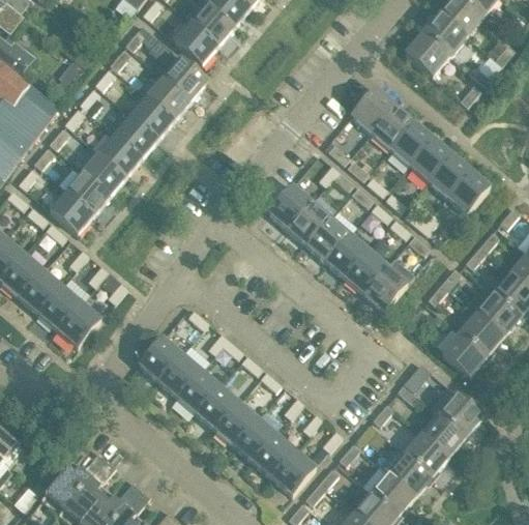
[(0,4),(2,6),(5,3),(5,2),(11,5),(21,12),(28,3),(24,0),(0,0),(0,4)]
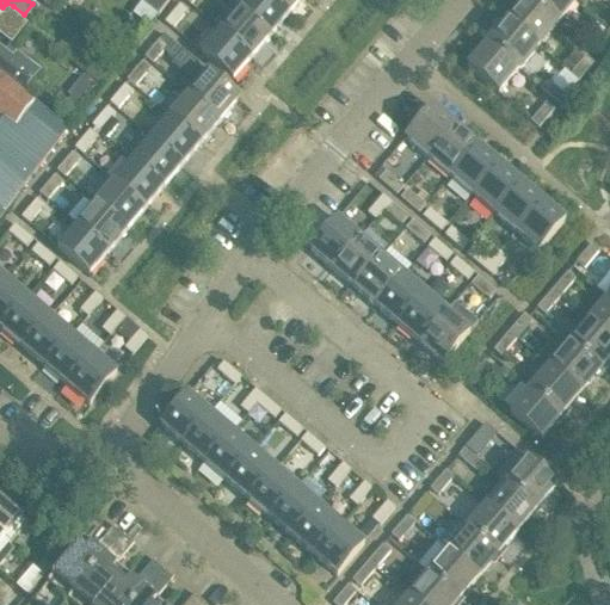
[(142,0),(156,11),(164,0),(142,0)]
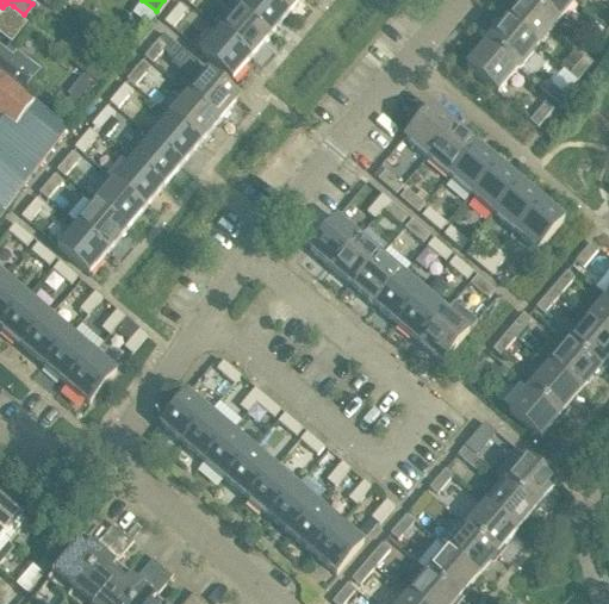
[(241,0),(237,5),(268,32),(287,11),(274,0),(241,0)]
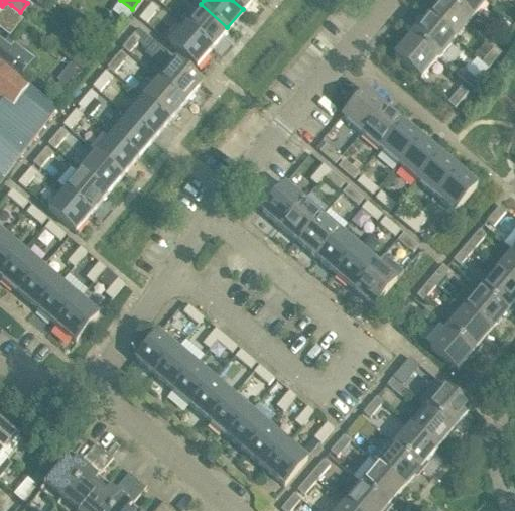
[(232,0),(243,9),(250,0),(232,0)]
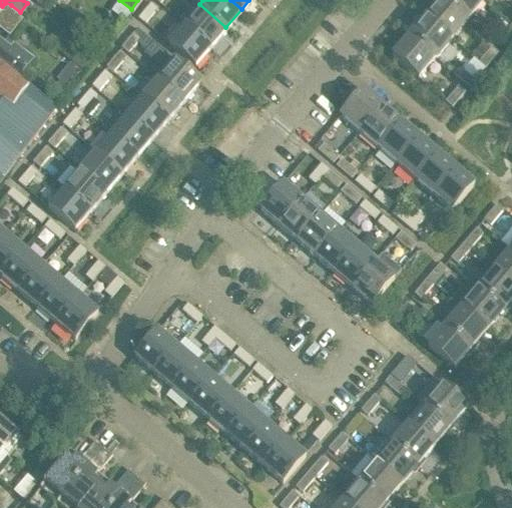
[(451,36),(467,17),(447,0),(436,0),(425,13),(451,36)]
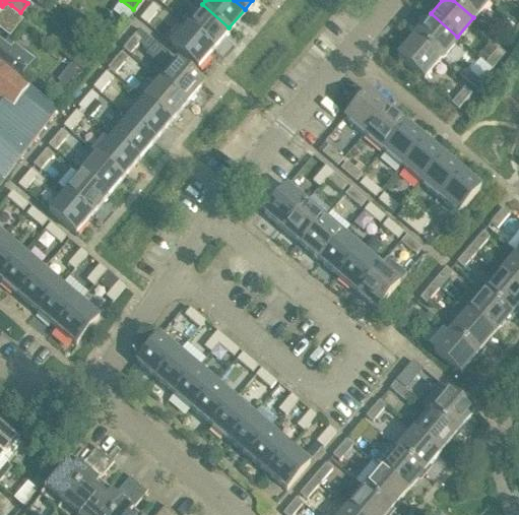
[(453,0),(473,17),(488,0),(453,0)]
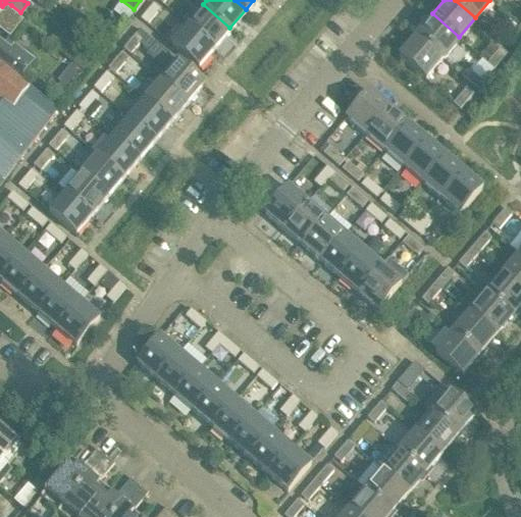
[(147,21),(159,7),(153,1),(140,15),(147,21)]
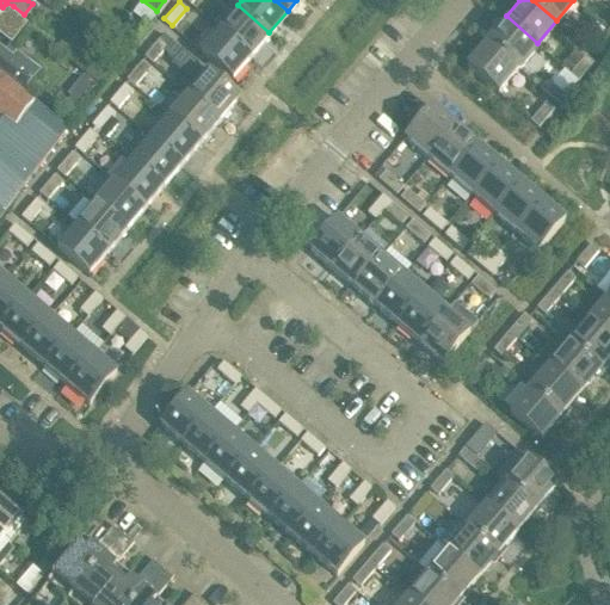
[(0,32),(11,39),(25,19),(23,17),(23,16),(24,14),(13,6),(6,2),(6,4),(2,7),(0,5),(0,32)]
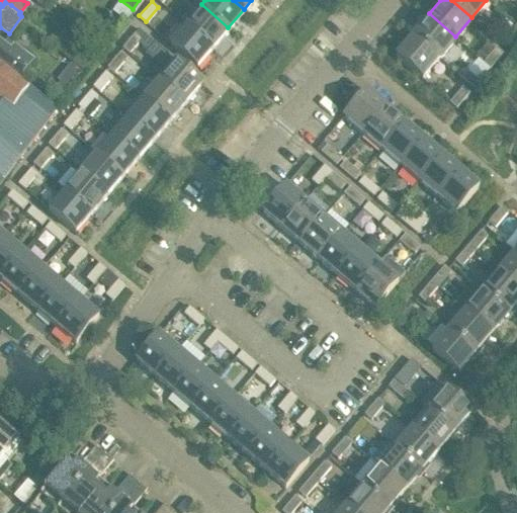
[(185,23),(212,46),(228,27),(201,4),(185,23)]
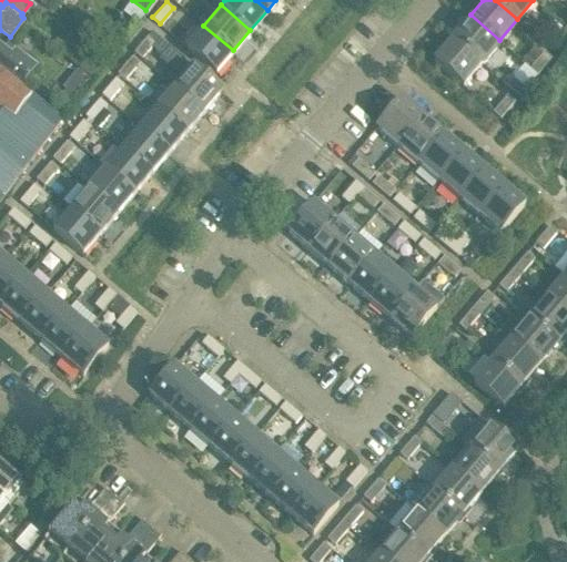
[(452,36),(482,61),(499,40),(471,14),(452,36)]
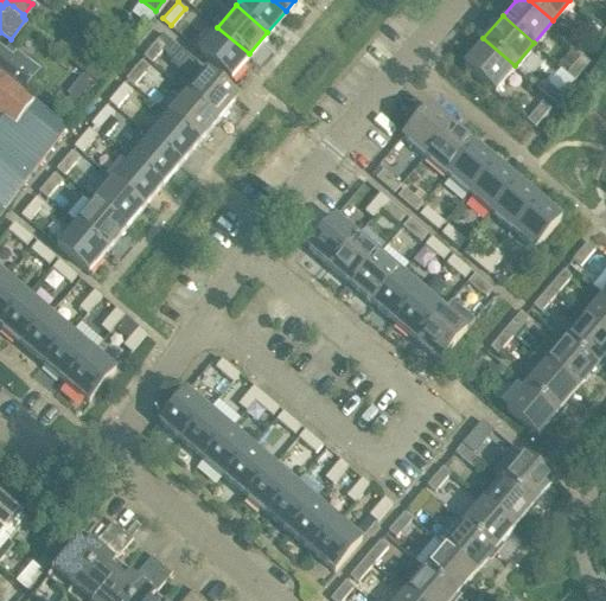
[(597,51),(605,38),(605,25),(588,44),(597,51)]
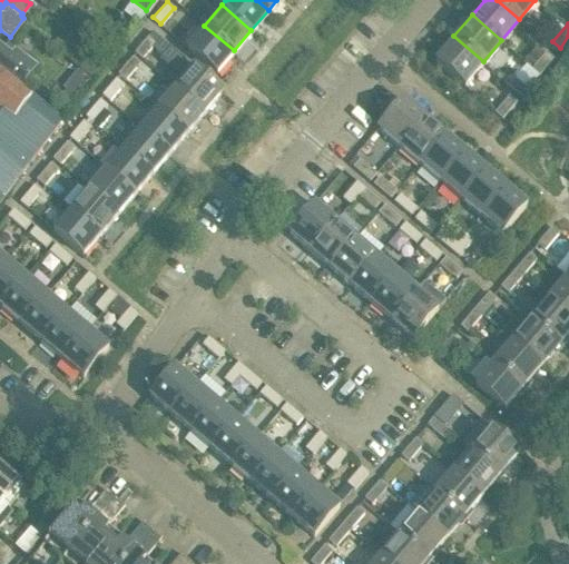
[(216,71),(234,50),(204,26),(187,47),(216,71)]
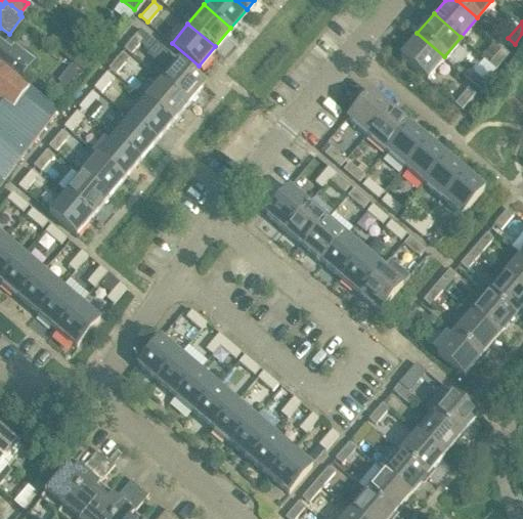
[(130,52),(143,37),(136,31),(124,46),(130,52)]
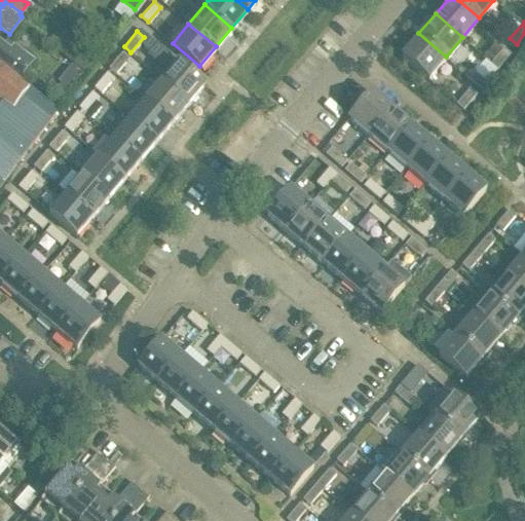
[(428,78),(446,57),(418,33),(401,54),(428,78)]
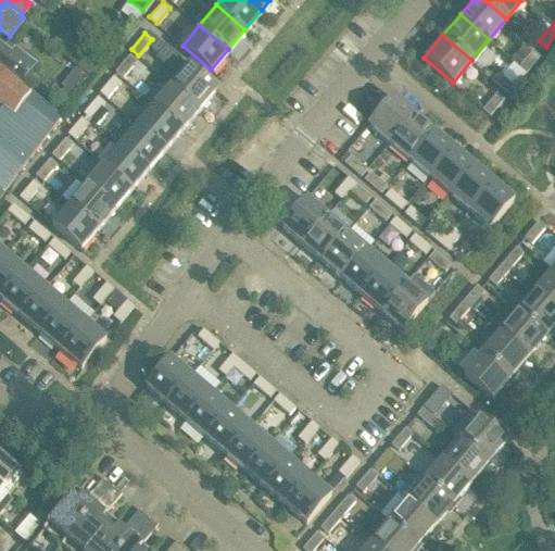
[(0,65),(20,80),(36,59),(14,42),(10,48),(0,40),(0,65)]
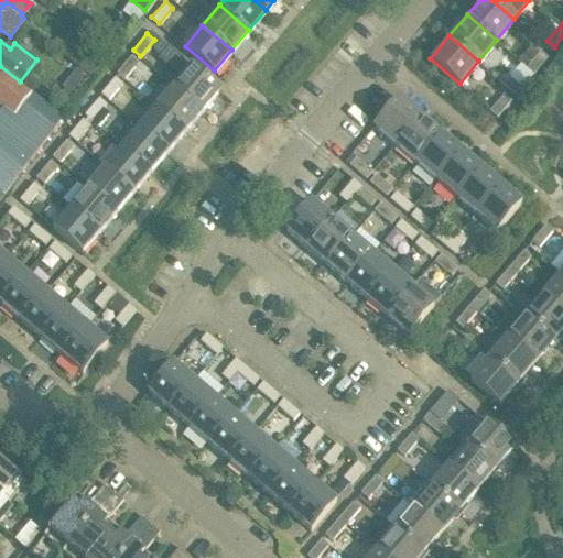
[(95,44),(89,44),(84,51),(93,58),(100,48),(95,44)]
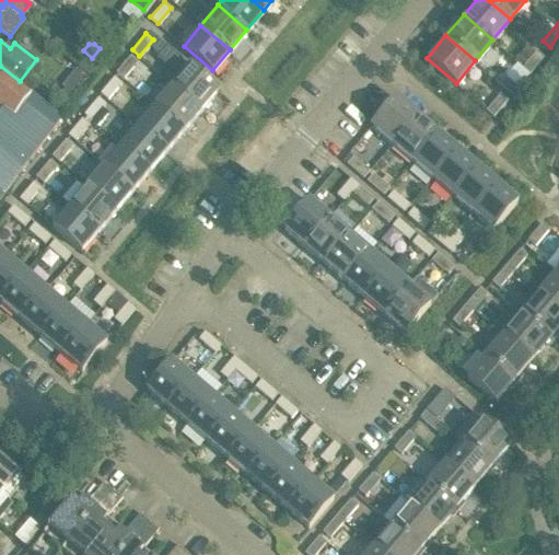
[(530,71),(544,55),(536,48),(522,65),(530,71)]
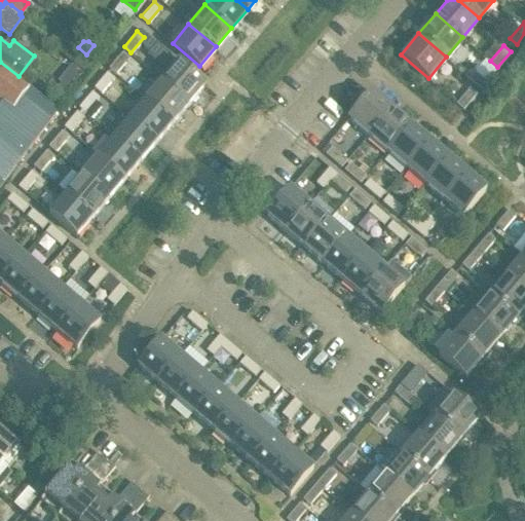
[(116,72),(129,57),(122,50),(109,66),(116,72)]
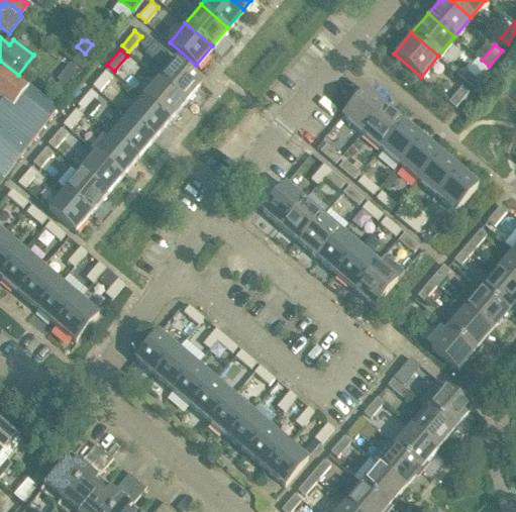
[(159,76),(186,99),(201,80),(175,58),(159,76)]
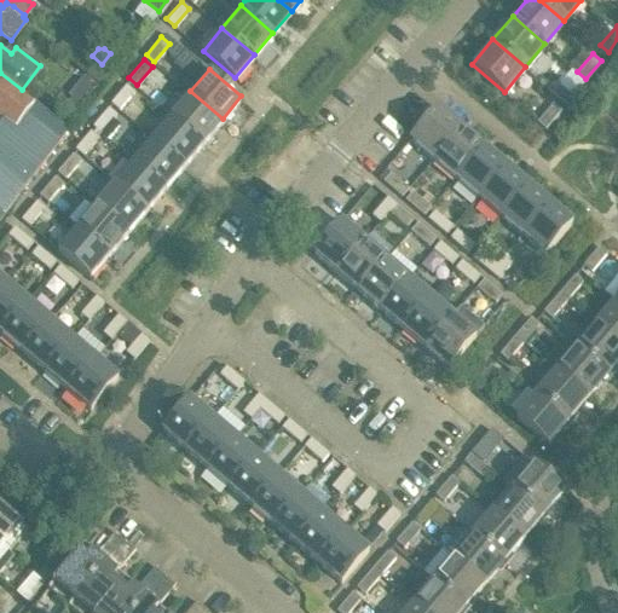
[(0,203),(6,208),(69,126),(22,90),(0,73),(0,115),(9,121),(0,132),(0,203)]
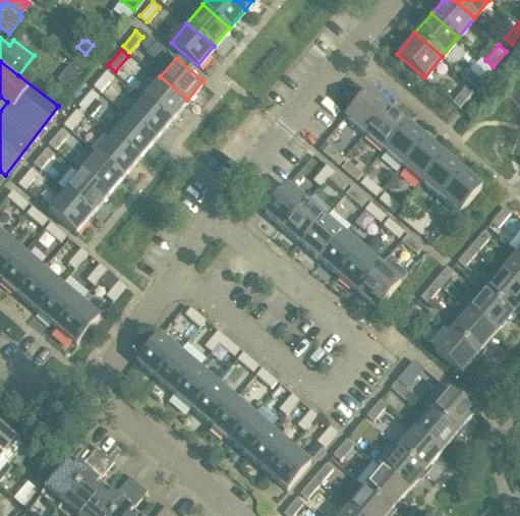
[(476,86),(481,79),(466,66),(460,72),(476,86)]
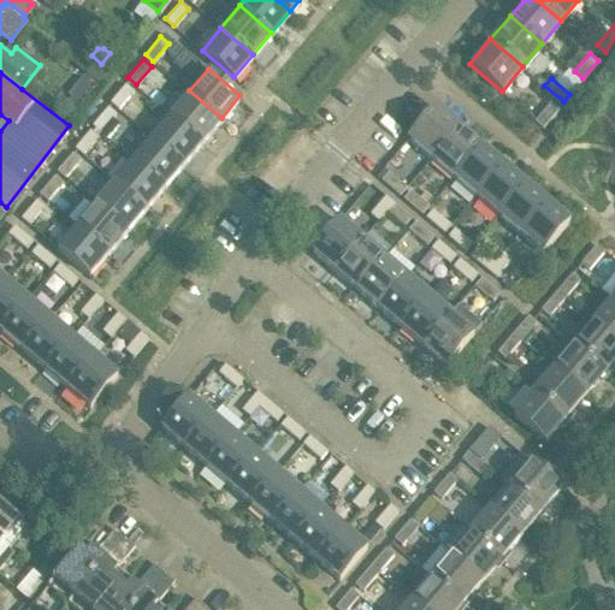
[(118,107),(134,89),(125,82),(110,100),(118,107)]
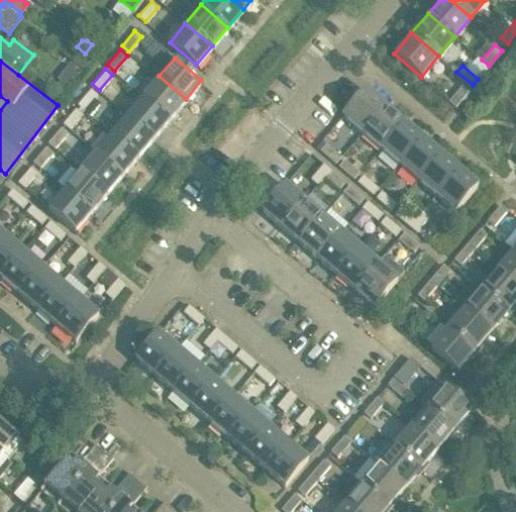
[(170,117),(186,99),(159,76),(142,95),(170,117)]
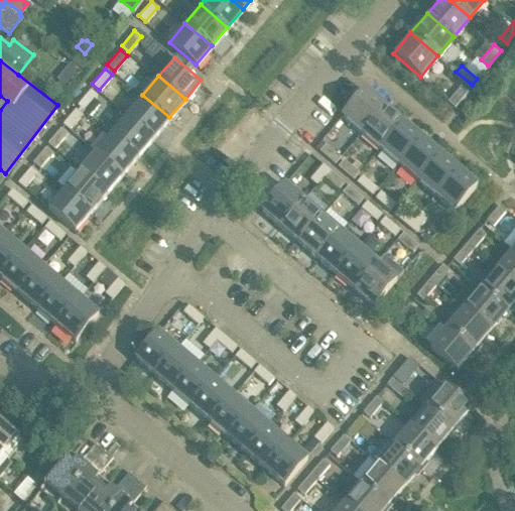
[(58,79),(52,87),(59,92),(66,85),(58,79)]
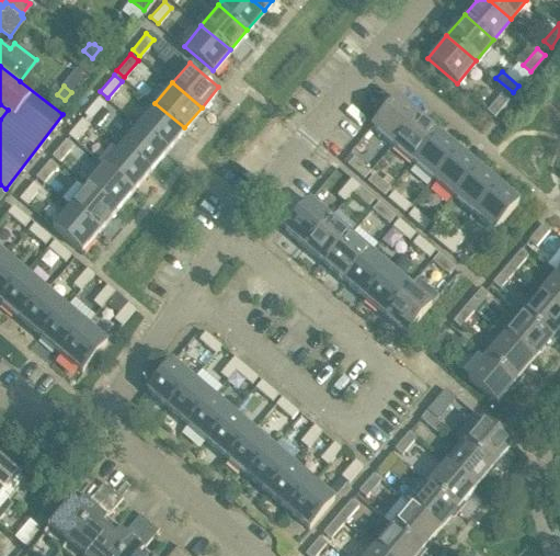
[(494,115),(507,98),(500,91),(487,108),(494,115)]
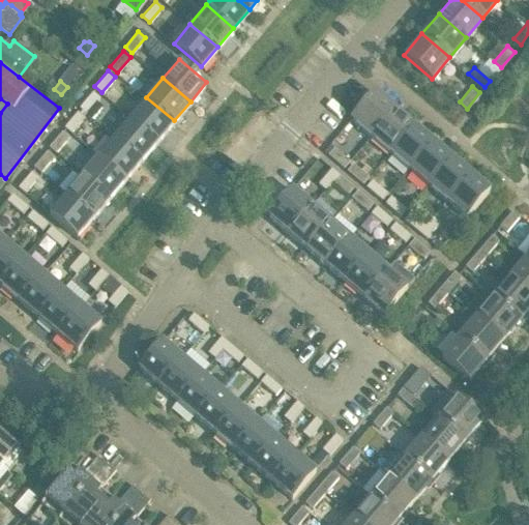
[(86,112),(99,96),(92,90),(79,106),(86,112)]
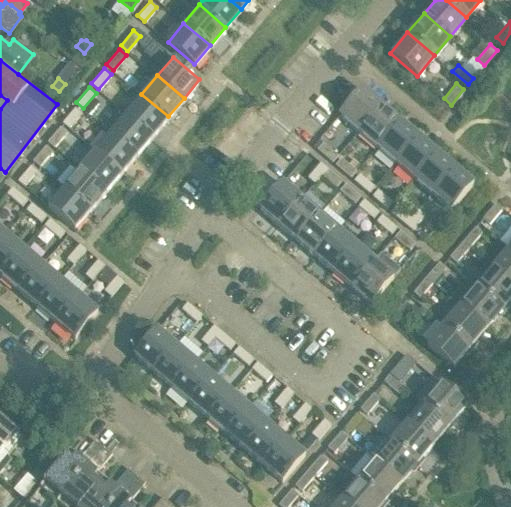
[(358,129),(380,103),(361,87),(339,113),(358,129)]
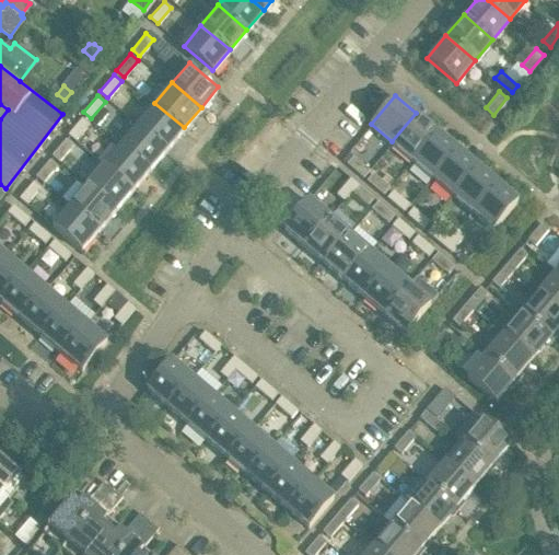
[(138,123),(166,148),(184,127),(154,103),(138,123)]
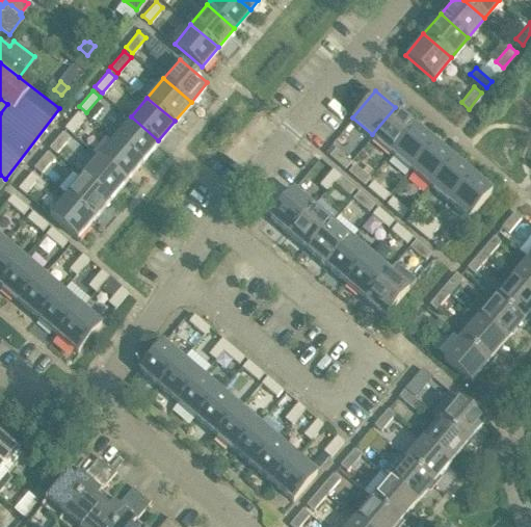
[(395,107),(372,134),(391,151),(414,123),(395,107)]
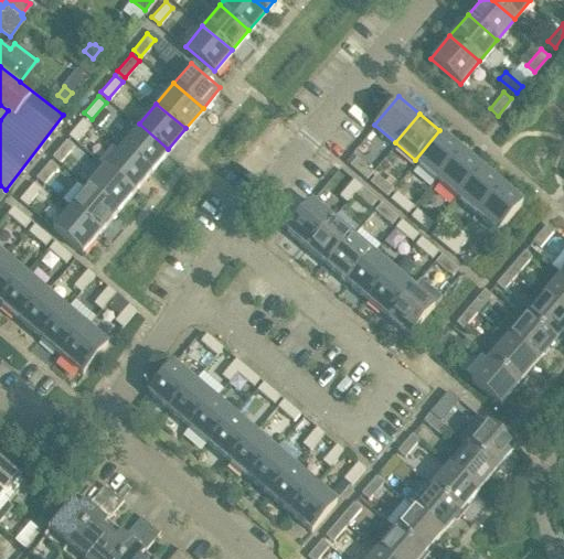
[(76,140),(89,124),(83,117),(68,133),(76,140)]
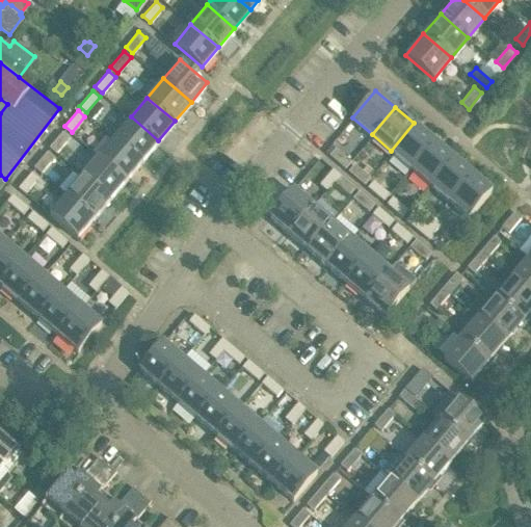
[(142,159),(158,140),(131,116),(114,136),(142,159)]
